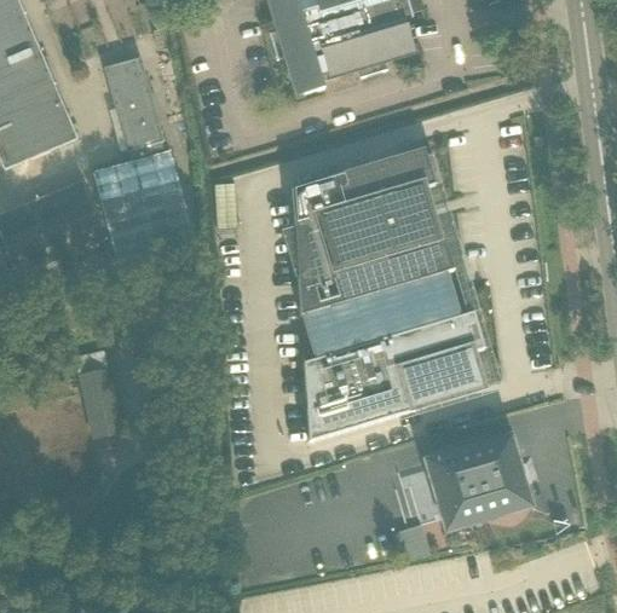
[(0,0),(0,155),(5,167),(79,137),(21,0),(0,0)]
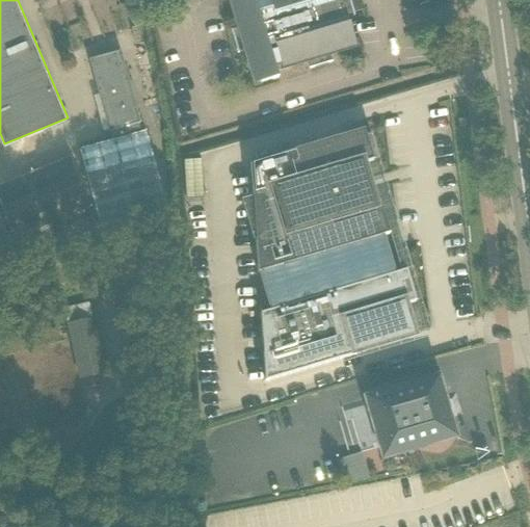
[(358,42),(348,9),(353,8),(354,11),(355,10),(352,0),(233,0),(240,24),(232,26),(239,49),(247,47),(258,80),(280,73),(276,60),(282,59),(284,63),(309,56),(311,63),(334,57),(332,49),(358,42)]
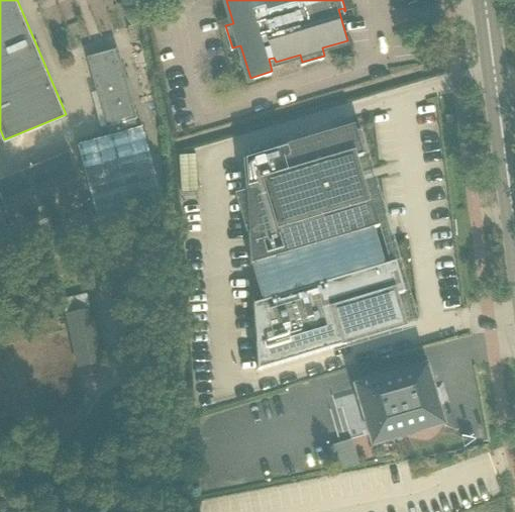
[(111,131),(79,140),(100,217),(164,199),(142,123),(138,124),(135,116),(137,115),(118,45),(88,54),(107,124),(109,123),(111,131)]
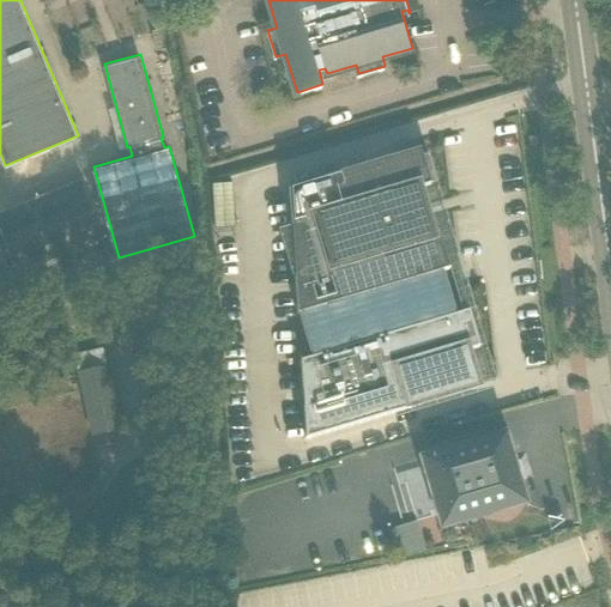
[(443,266),(451,265),(440,229),(433,231),(418,184),(433,180),(422,144),(290,183),(298,310),(315,304),(328,348),(302,357),(303,383),(304,383),(309,399),(304,400),(307,435),(412,404),(412,401),(478,382),(467,346),(481,343),(470,307),(457,310),(443,266)]
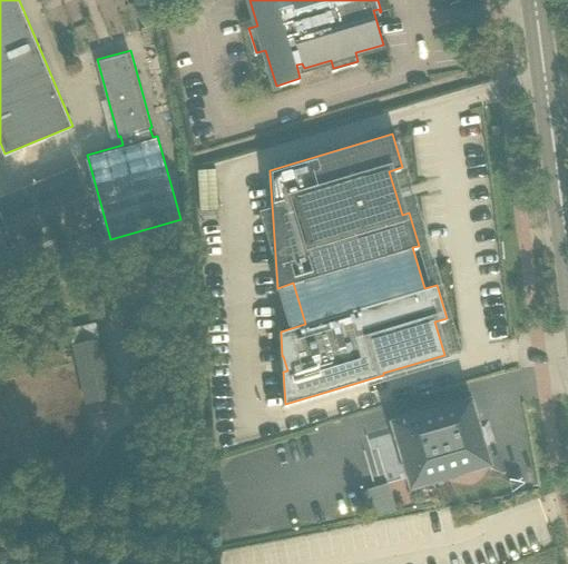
[(0,195),(0,208),(18,250),(99,216),(77,162),(0,195)]
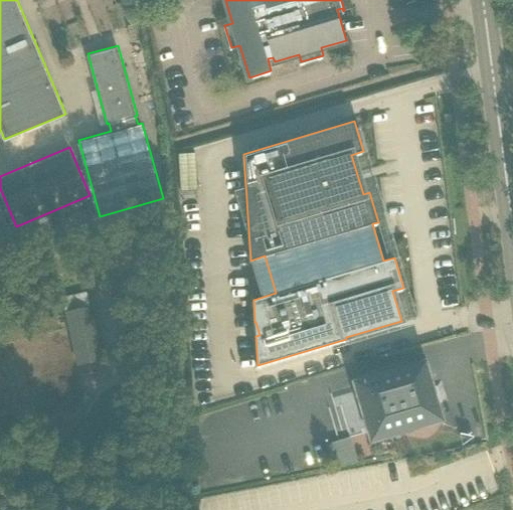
[(67,322),(77,363),(106,357),(97,315),(67,322)]
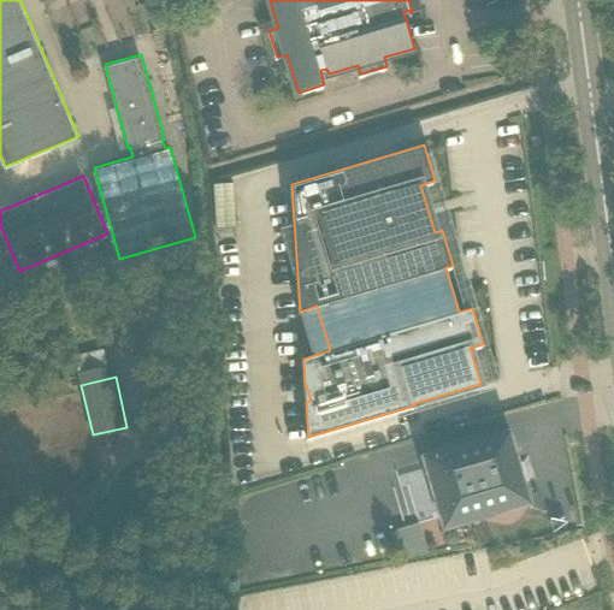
[(523,478),(517,460),(515,456),(508,432),(425,456),(432,480),(431,480),(437,498),(438,502),(446,526),(529,502),(521,478),(523,478)]
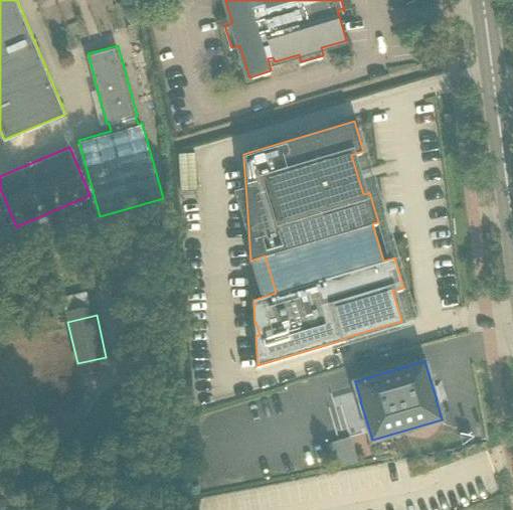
[(328,441),(335,466),(358,459),(351,434),(328,441)]
